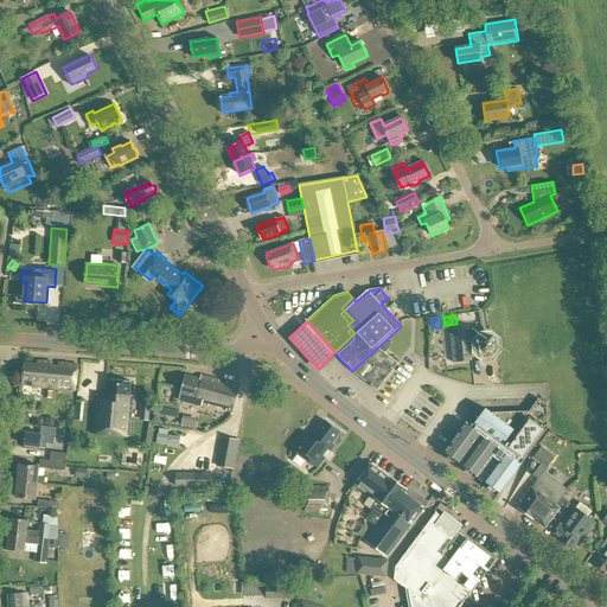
[(493,356),(498,350),(497,343),(490,337),(484,338),(480,343),(471,344),(470,327),(452,328),(455,363),(473,362),(472,353),(480,352),(485,357),(493,356)]
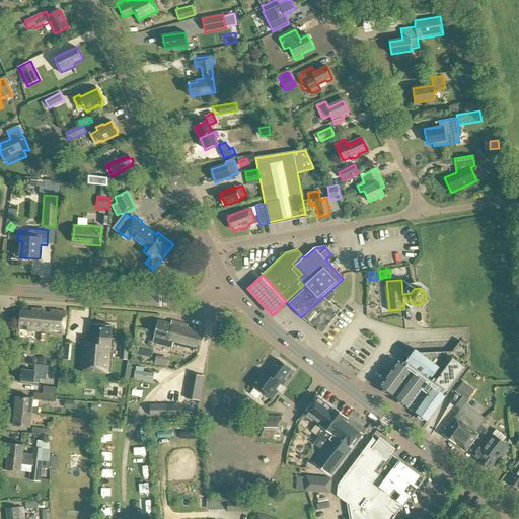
[(311,307),(301,317),(311,325),(322,334),(341,310),(329,301),(335,295),(329,291),(311,307)]
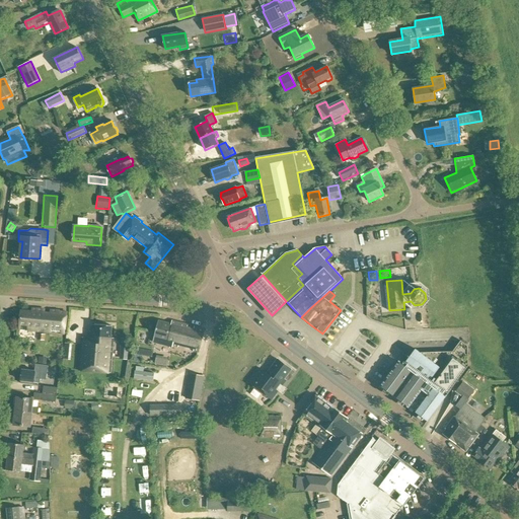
[(65,334),(67,311),(60,311),(60,310),(51,309),(50,313),(45,312),(45,309),(32,307),(31,311),(21,310),(19,328),(65,334)]
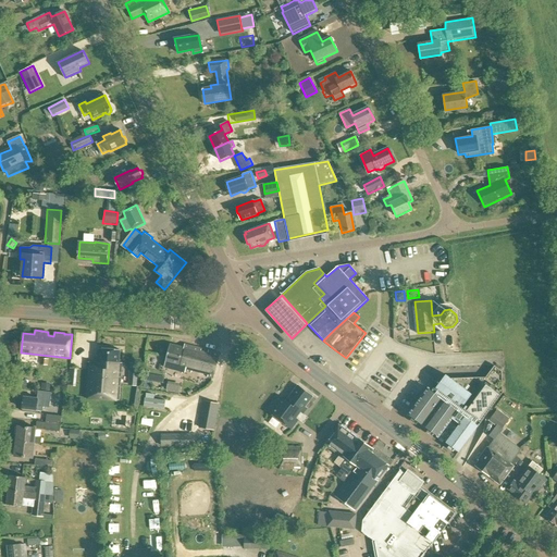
[(207,375),(207,376),(212,378),(220,353),(209,349),(208,354),(201,353),(202,348),(185,344),(184,347),(171,344),(164,366),(192,373),(192,371),(207,375)]
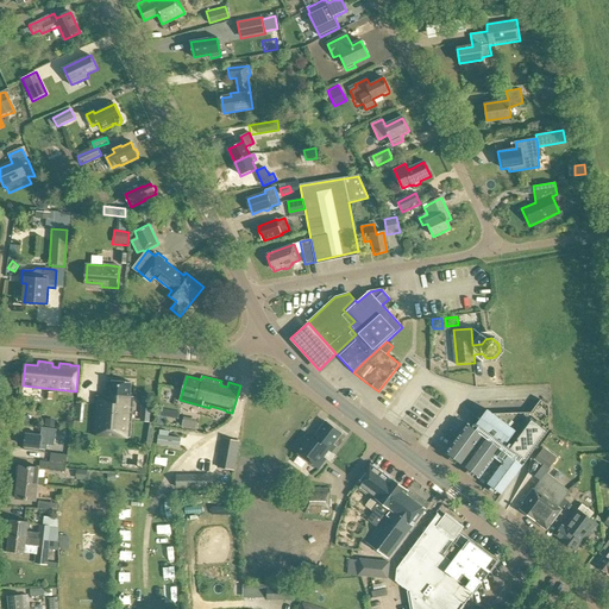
[(131,396),(131,382),(107,380),(106,396),(96,395),(93,434),(130,437),(132,396),(131,396)]
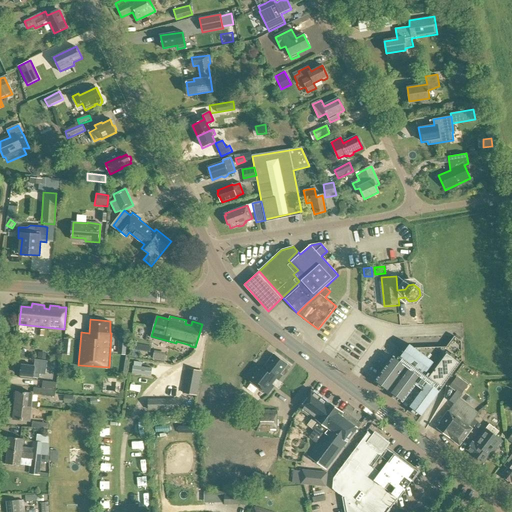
[(415,348),(410,345),(401,357),(403,358),(400,362),(394,358),(376,382),(388,390),(389,390),(391,392),(391,393),(403,401),(405,402),(404,402),(409,406),(409,405),(411,406),(410,407),(422,416),(462,362),(462,342),(455,336),(447,347),(415,348)]
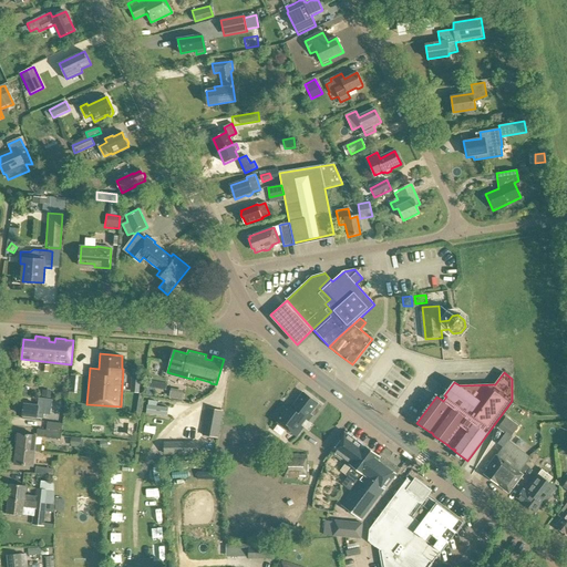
[(174,388),(172,397),(185,399),(187,390),(174,388)]
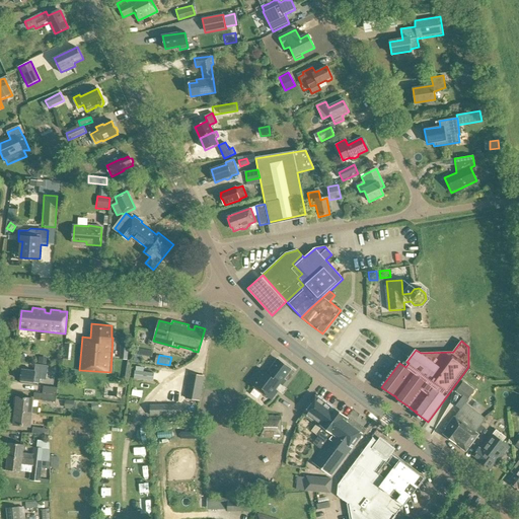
[(291,370),(278,360),(267,373),(261,368),(251,380),(252,385),(272,400),(287,381),(284,379),(291,370)]
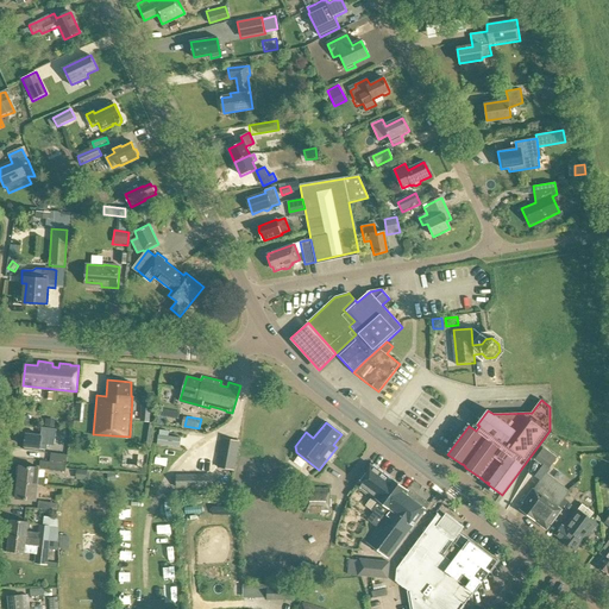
[(52,446),(54,439),(55,439),(56,427),(43,426),(42,434),(26,433),(24,450),(41,451),(41,445),(52,446)]
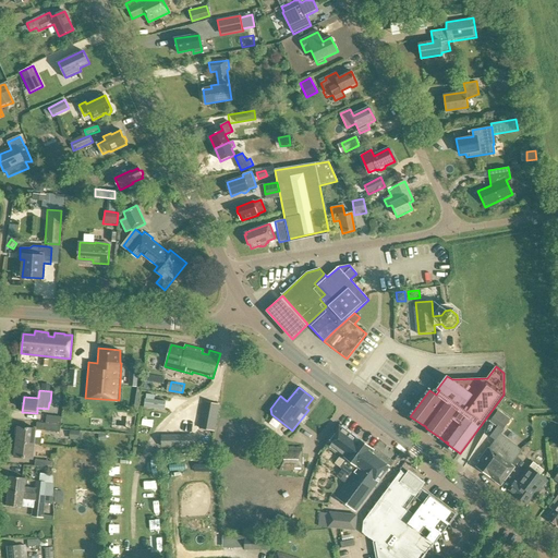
[(166,402),(145,399),(144,408),(165,410),(166,402)]
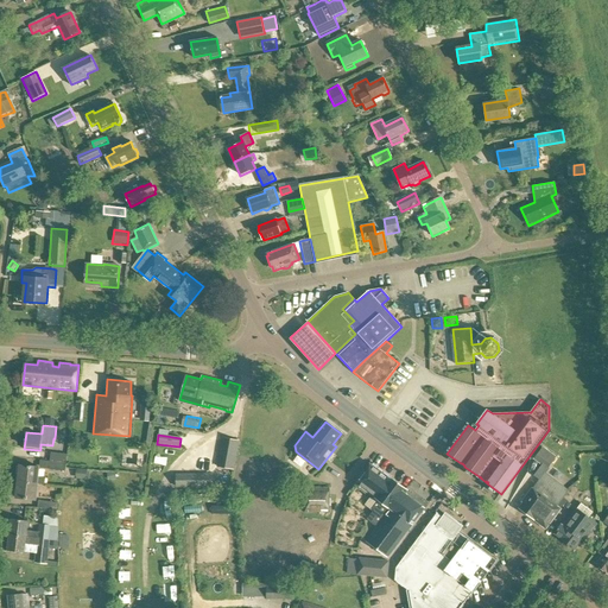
[(223,437),(219,467),(233,469),(238,439),(223,437)]
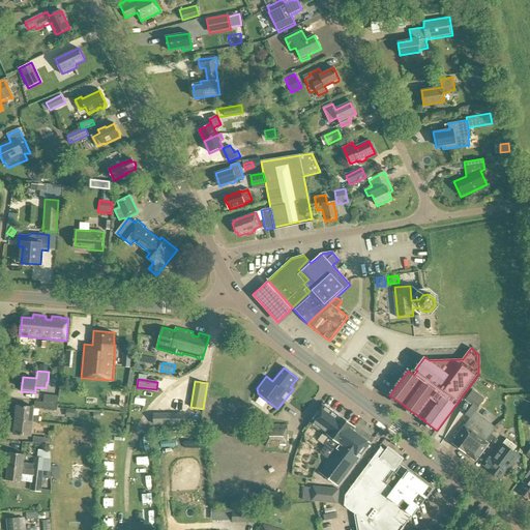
[(478,409),(486,400),(473,390),(466,400),(478,409)]
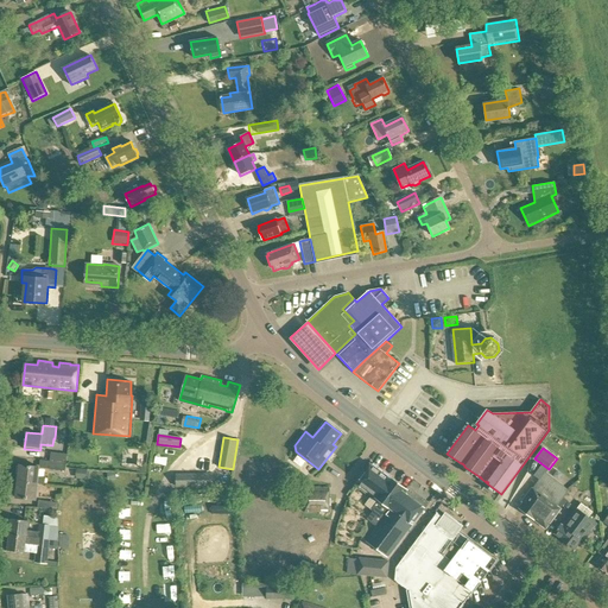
[(50,462),(67,464),(68,455),(51,453),(50,462)]
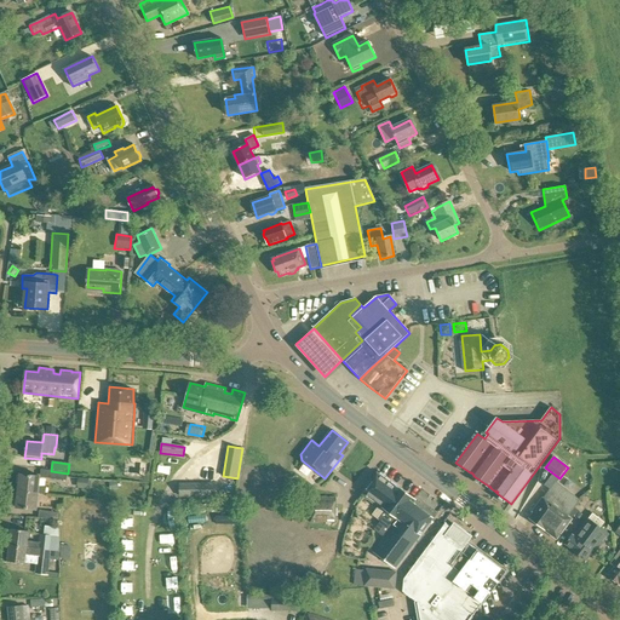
[(68,474),(51,471),(42,470),(41,477),(67,481),(68,474)]
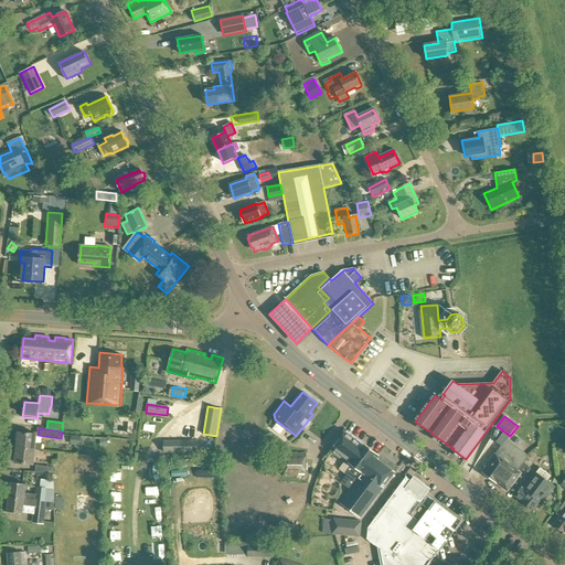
[(348,476),(344,480),(343,481),(353,489),(341,503),(360,518),(398,467),(380,452),(377,455),(344,430),(330,448),(332,452),(345,462),(340,470),(342,472),(348,476)]
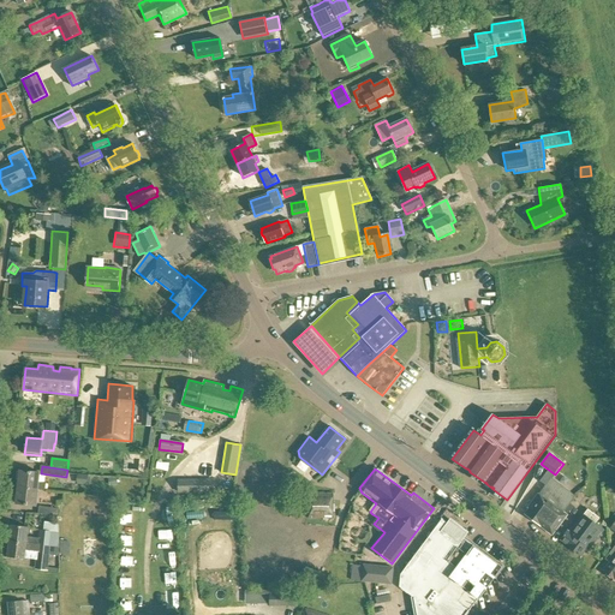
[(46,490),(47,483),(40,482),(40,472),(21,470),(19,470),(17,471),(16,478),(19,479),(18,487),(39,489),(46,490)]
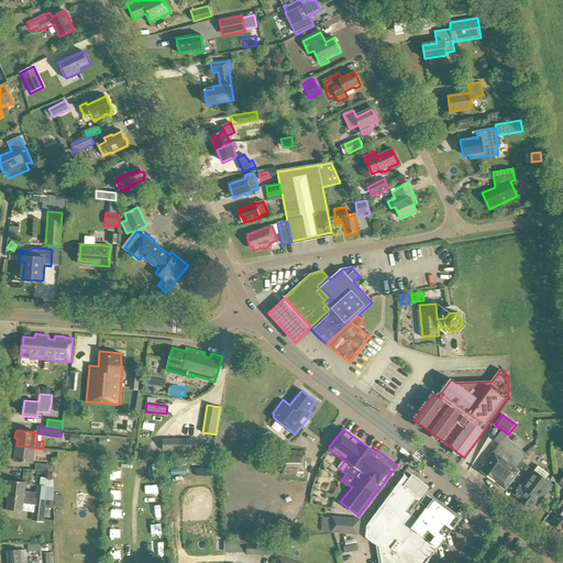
[(81,434),(72,434),(70,443),(80,444),(81,434)]
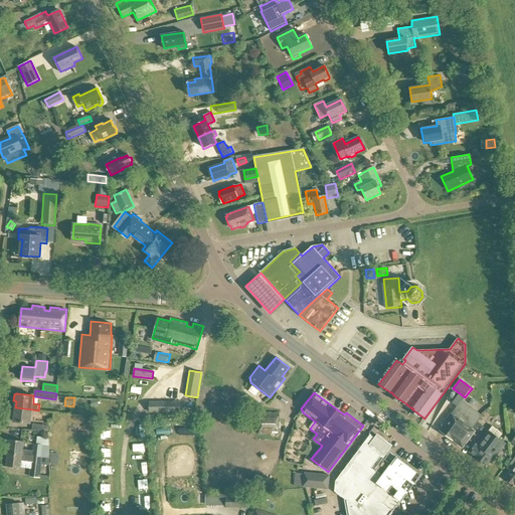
[(180,401),(149,402),(149,413),(180,412),(180,401)]
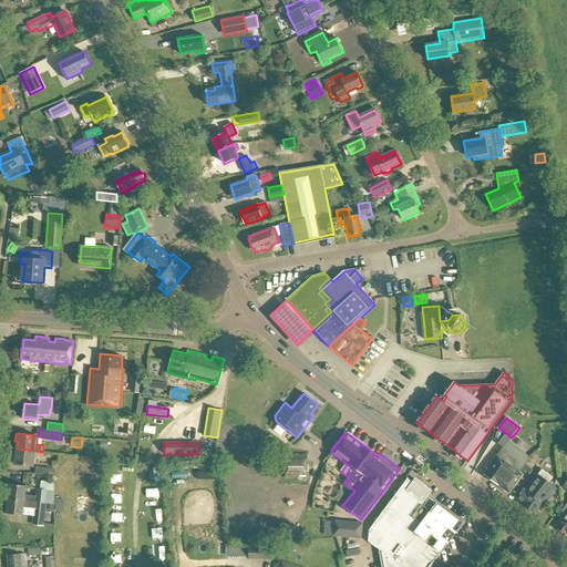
[(509,493),(523,475),(519,473),(529,460),(529,456),(508,442),(488,470),(490,470),(485,475),(500,485),(509,493)]
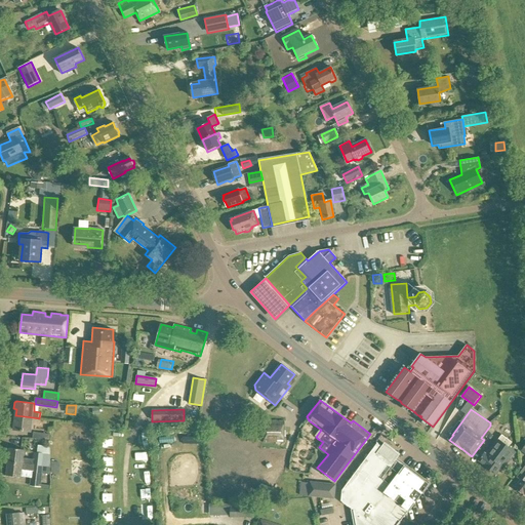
[(32,431),(33,417),(15,415),(14,429),(32,431)]
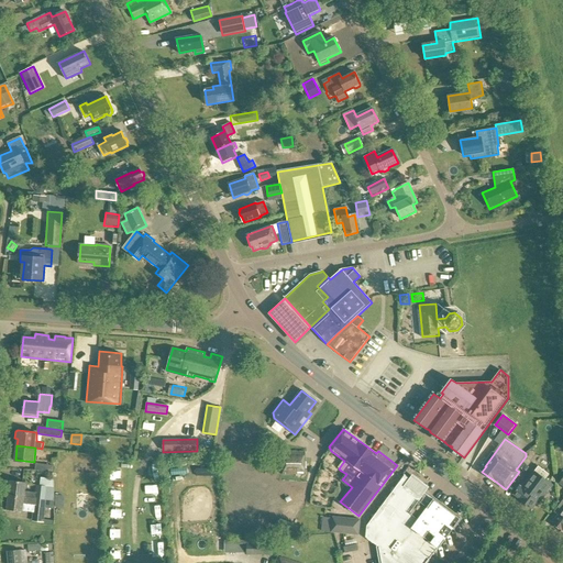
[(282,451),(282,475),(307,475),(307,460),(306,460),(306,453),(305,453),(305,451),(282,451)]
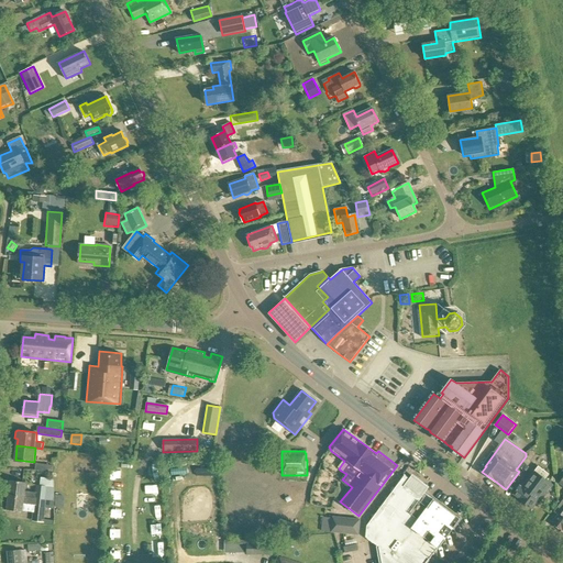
[(521,486),(520,486),(514,494),(519,499),(532,509),(537,504),(539,505),(552,486),(544,481),(549,475),(538,466),(533,472),(521,486)]
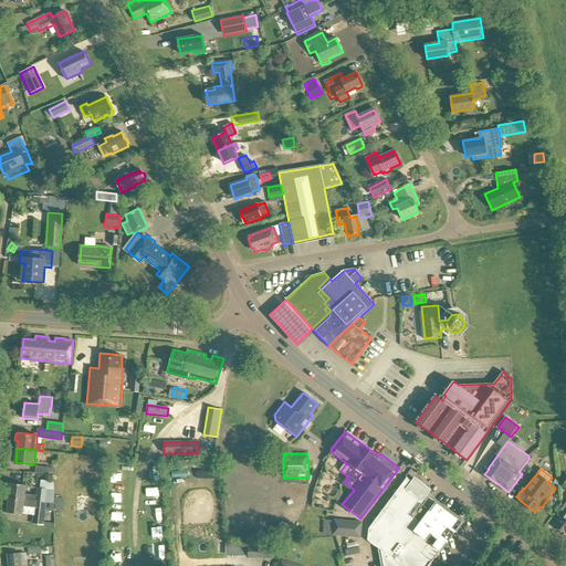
[(374,522),(369,530),(368,541),(381,551),(384,565),(428,565),(431,562),(440,551),(462,521),(426,494),(429,490),(415,480),(413,482),(407,478),(383,511),(380,511),(380,514),(376,520),(374,520),(374,522)]
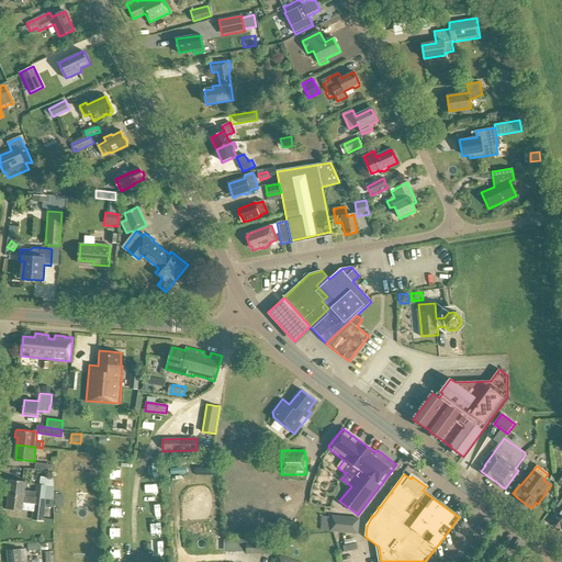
[(55,501),(54,485),(36,483),(35,491),(24,490),(25,481),(10,479),(9,494),(35,497),(53,498),(53,499),(55,501)]
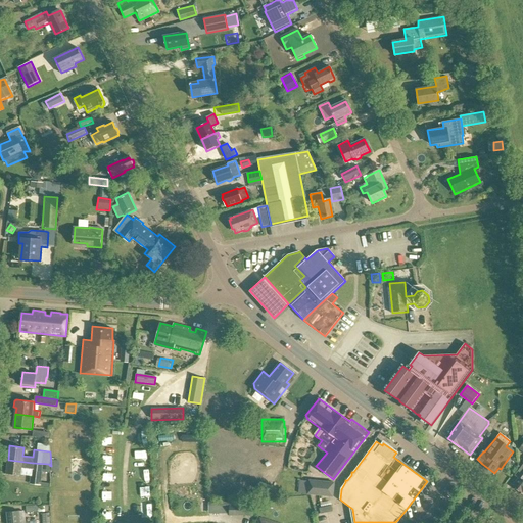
[(33,463),(8,460),(7,473),(20,475),(21,467),(32,468),(30,485),(40,486),(42,473),(50,473),(51,466),(49,465),(49,464),(33,463)]
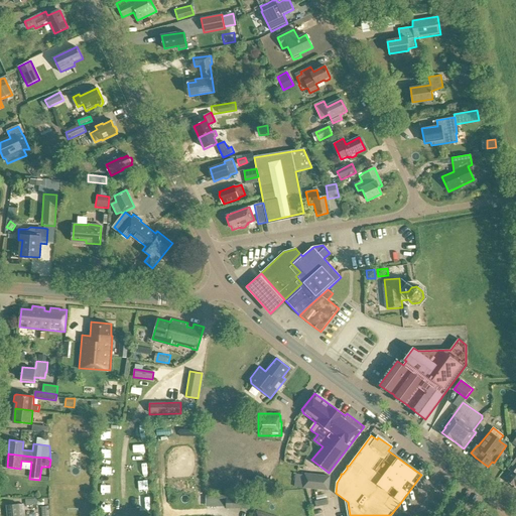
[(304,474),(304,475),(296,474),(294,487),(329,490),(331,476),(304,474)]
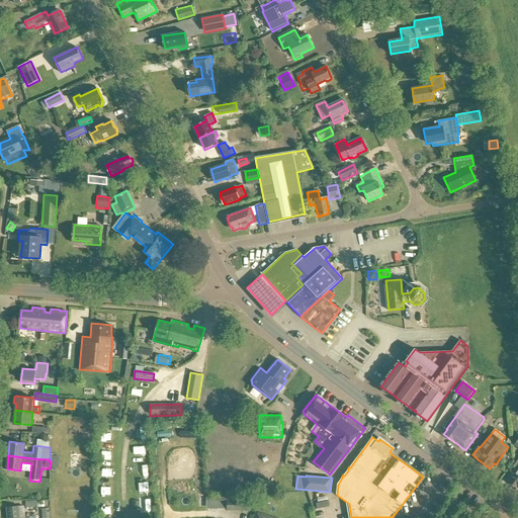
[(205,497),(206,509),(226,509),(226,501),(226,498),(226,497),(205,497)]
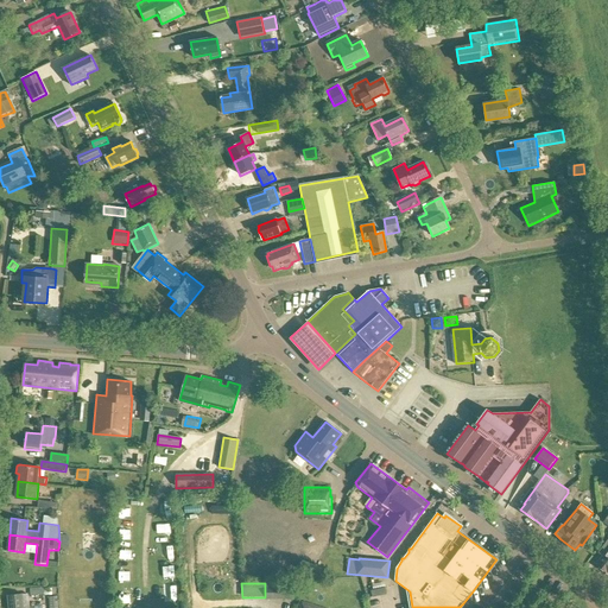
[(330,607),(335,596),(333,595),(308,587),(301,607),(330,607)]
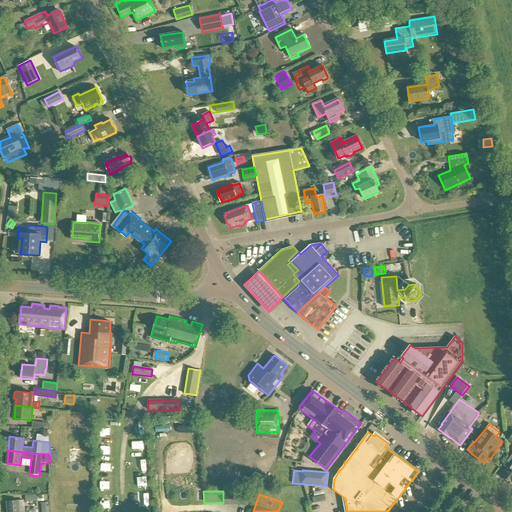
[(223,503),(223,505),(247,505),(247,495),(223,495),(223,503)]
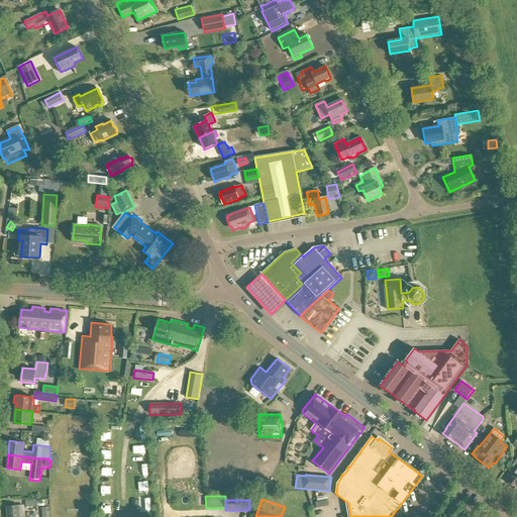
[(8,516),(20,516),(19,505),(7,506),(8,516)]
